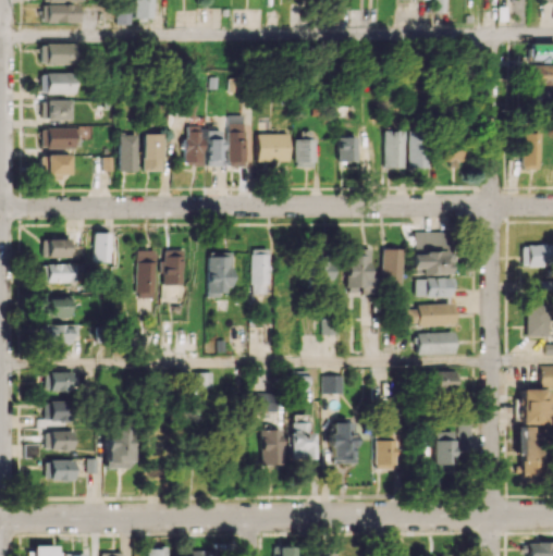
[(155,0),(136,0),(136,20),(155,20),(155,0)]
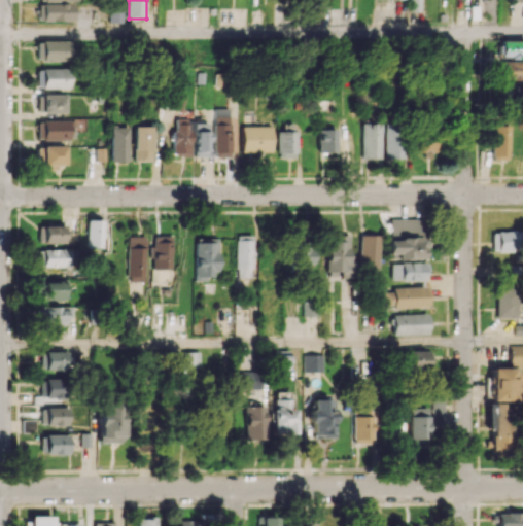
[(423,0),(413,0),(414,13),(423,13),(423,0)]
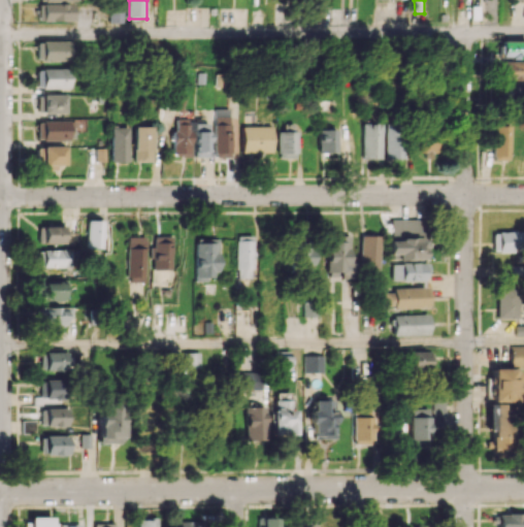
[(77,4),(45,4),(45,23),(77,22),(77,4)]
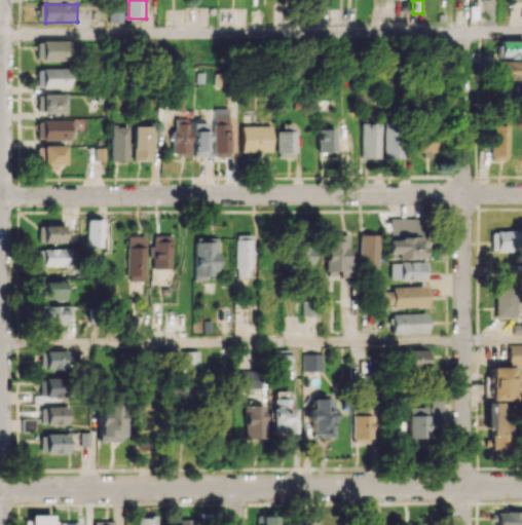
[(126,4),(113,4),(112,24),(125,24),(126,4)]
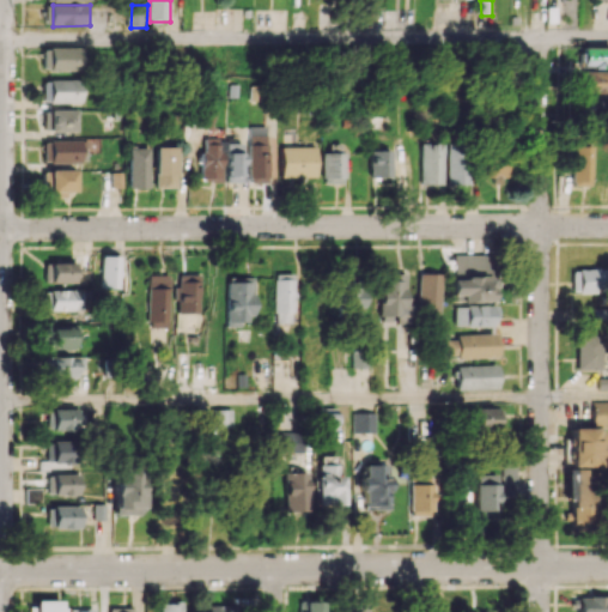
[(607,47),(584,48),(584,70),(607,67),(607,47)]
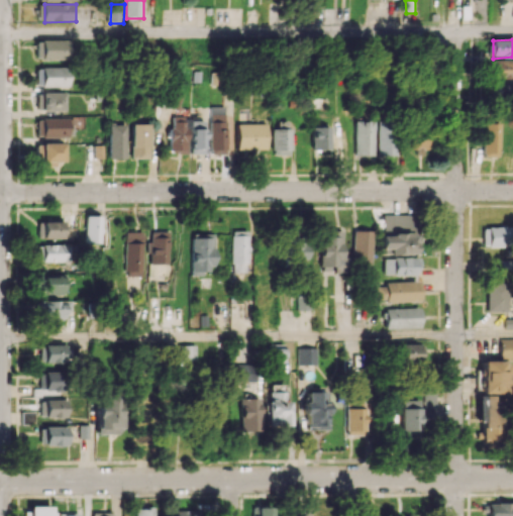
[(71,41),(39,40),(39,60),(70,61),(71,41)]
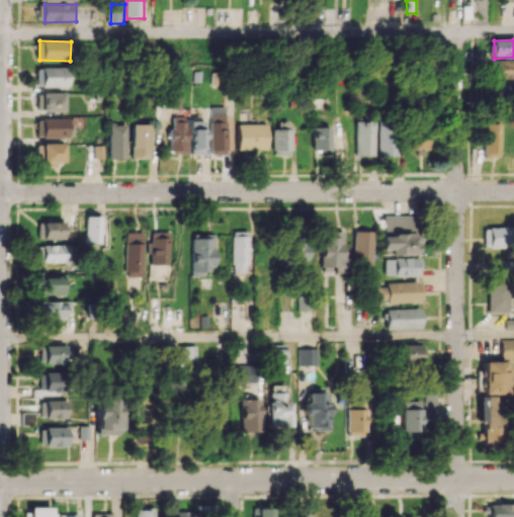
[(513,61),(496,61),(496,78),(513,78),(513,61)]
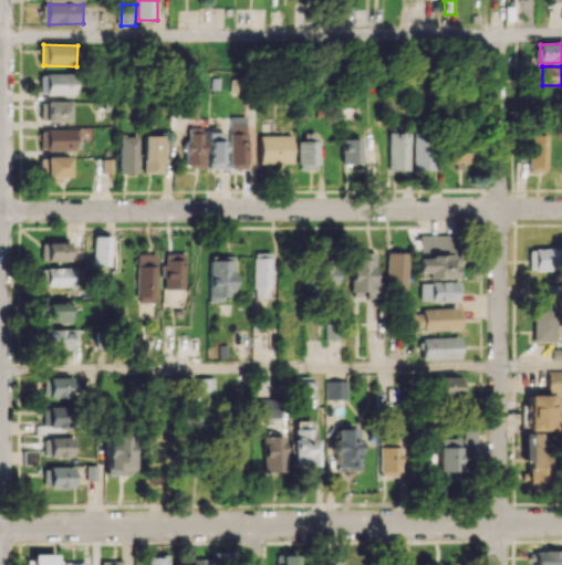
[(79,75),(45,74),(45,95),(79,96),(79,75)]
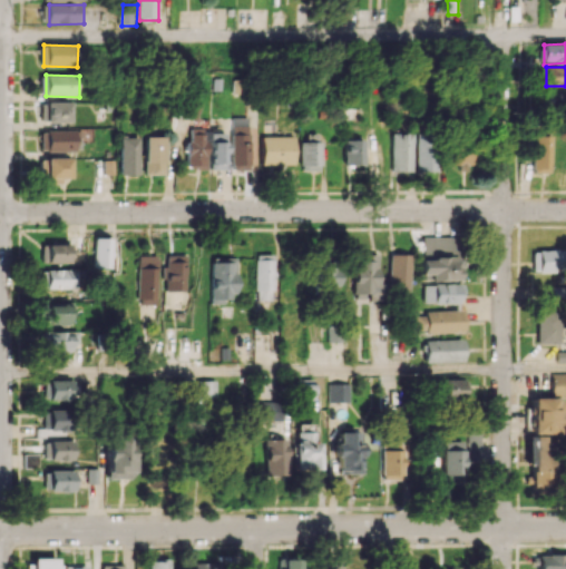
[(543,111),(565,109),(565,89),(543,90),(543,111)]
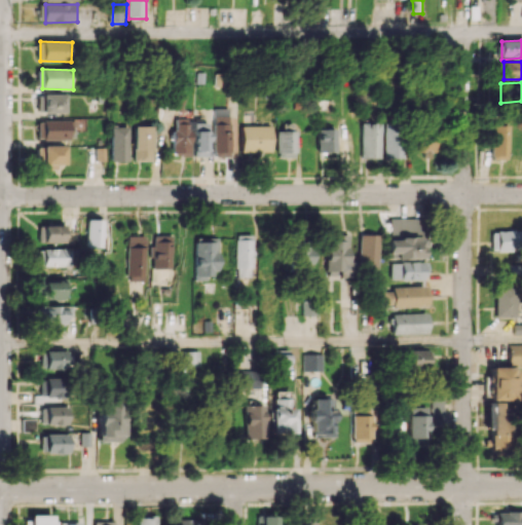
[(186,97),(173,92),(168,109),(181,113),(186,97)]
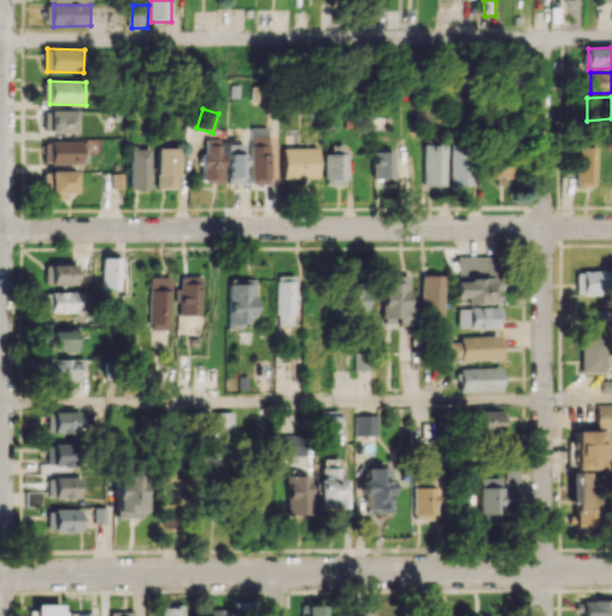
[(51,134),(80,134),(80,112),(52,111),(51,134)]
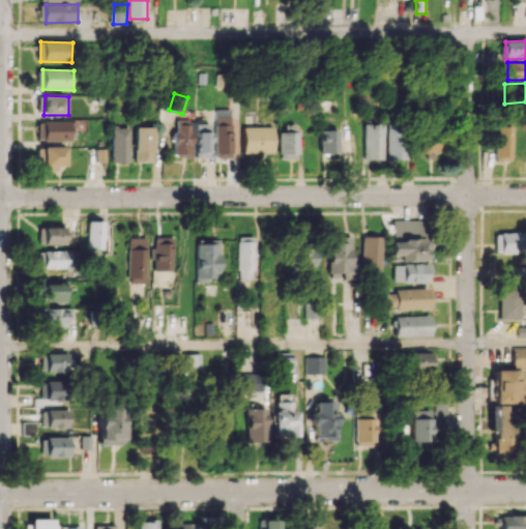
[(234,111),(217,111),(217,158),(234,158),(234,111)]
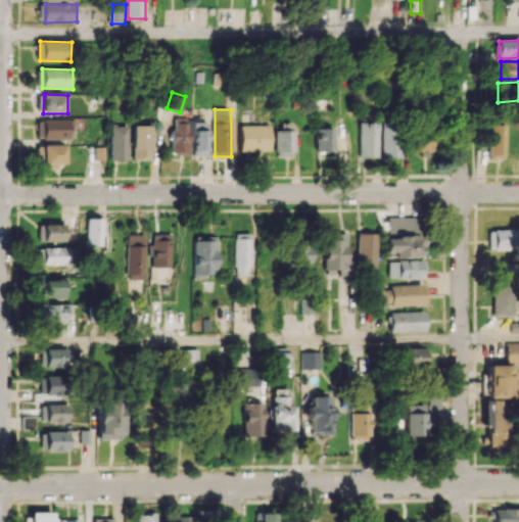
[(172,155),(191,155),(192,120),(173,119),(172,155)]
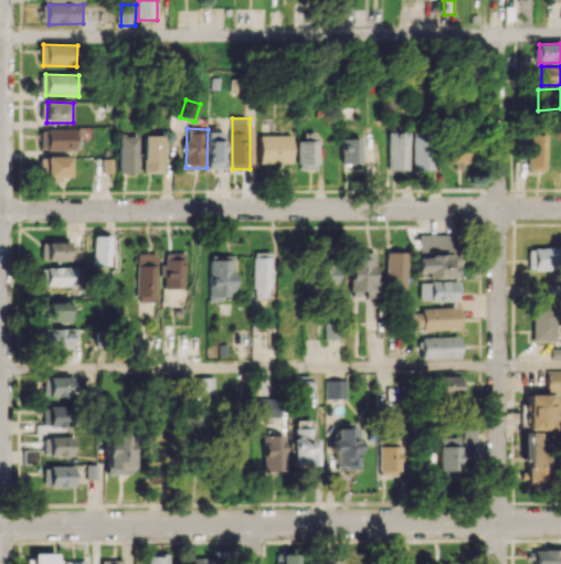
[(42,150),(77,151),(77,141),(82,141),(82,131),(43,130),(42,150)]
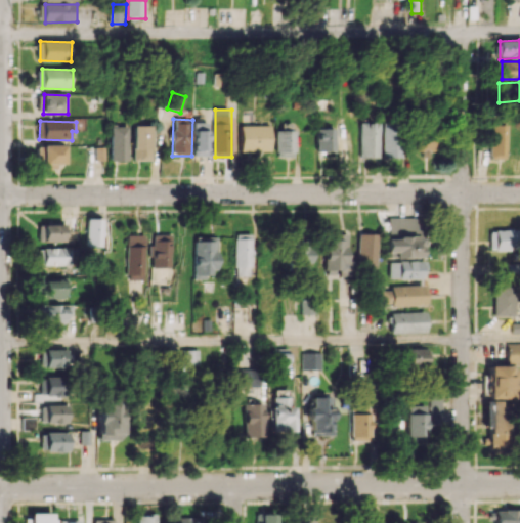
[(210,123),(195,123),(195,157),(210,157),(210,123)]
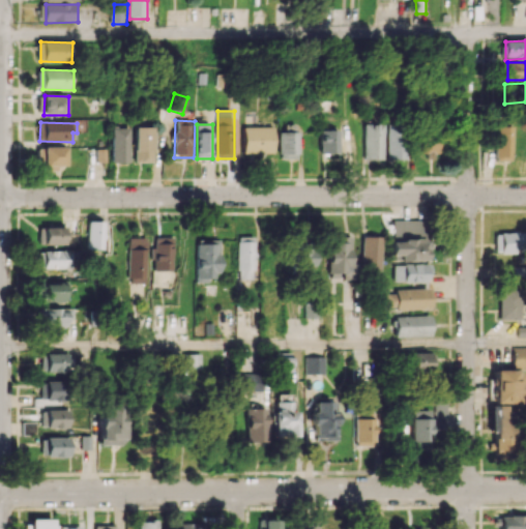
[(366,160),(385,160),(385,124),(366,124),(366,160)]
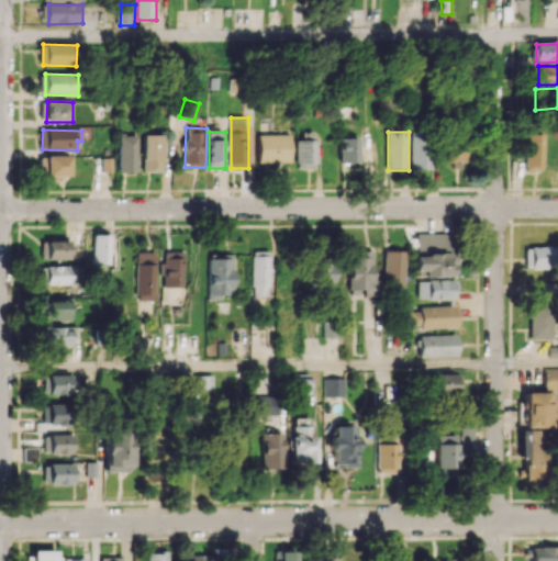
[(413,170),(432,170),(431,132),(412,132),(413,170)]
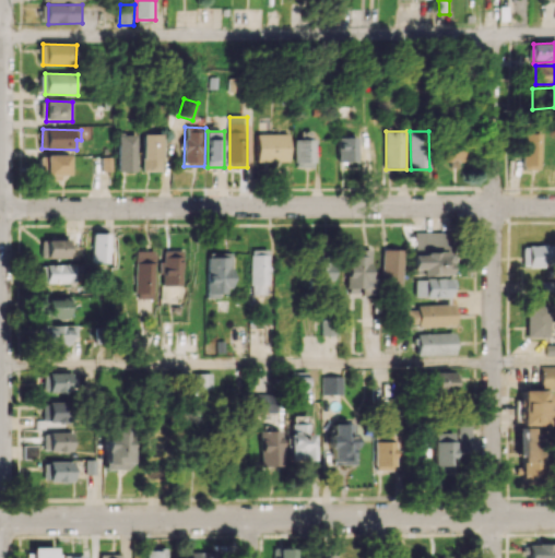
[(316,132),(304,132),(304,140),(296,140),(297,169),(316,168),(316,132)]
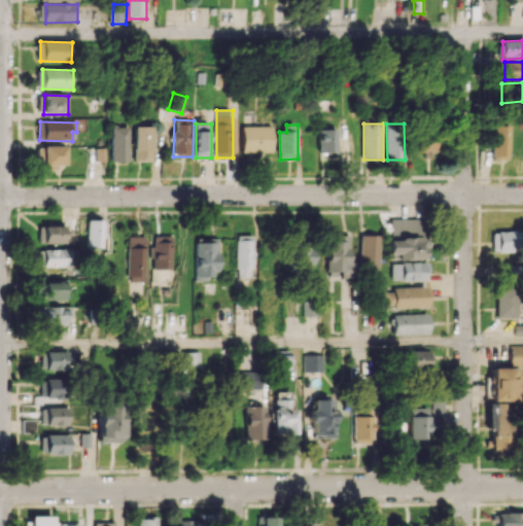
[(274,127),(244,128),(244,153),(274,153),(274,127)]
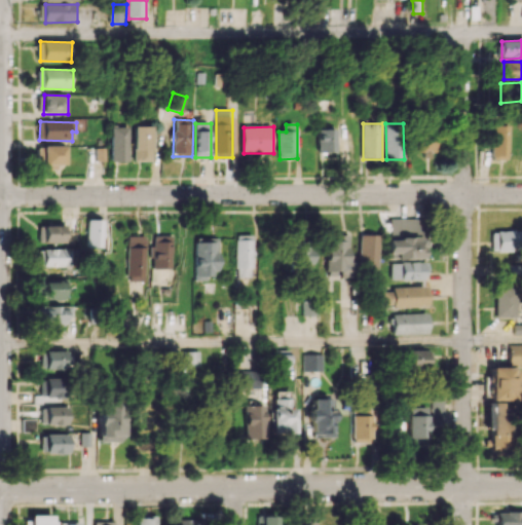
[(508,126),(491,126),(492,160),(508,160),(508,126)]
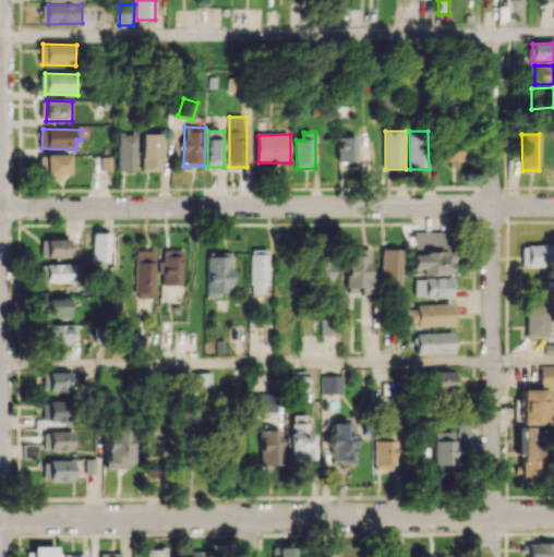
[(136,135),(118,135),(119,172),(137,172),(136,135)]
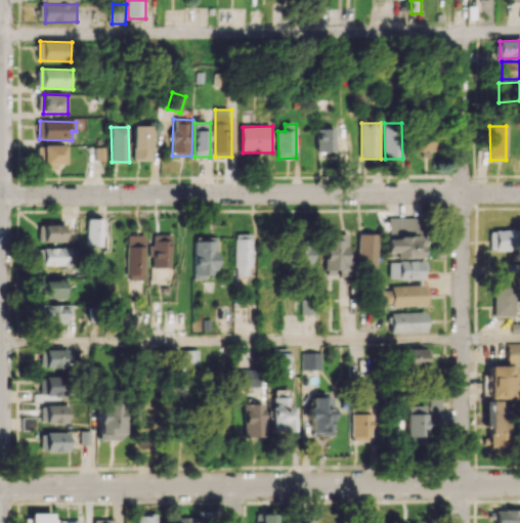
[(153,161),(152,127),(133,127),(134,161),(153,161)]
